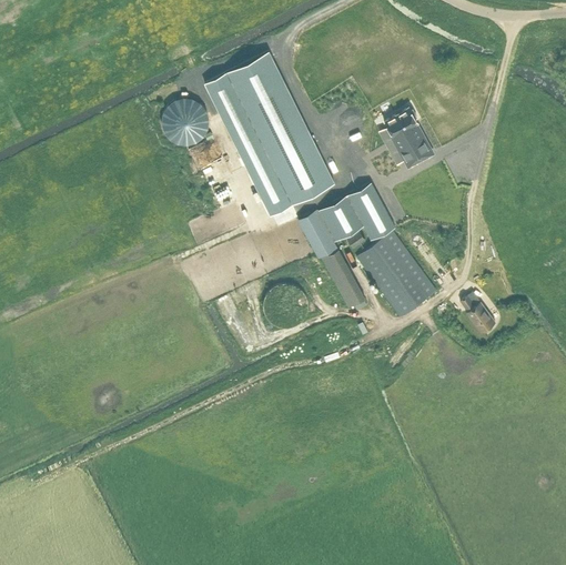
[(270,52),(204,84),(270,217),(335,184),(270,52)]
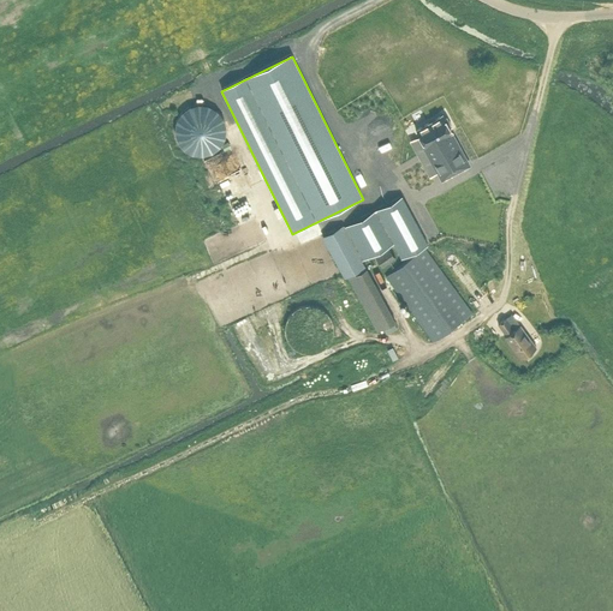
[(192,155),(202,157),(209,156),(216,153),(222,147),(226,139),(228,132),(227,124),(224,117),(219,112),(212,107),(204,106),(197,106),(190,108),(184,113),(179,120),(176,129),(177,137),(179,144),(185,151),(192,155)]
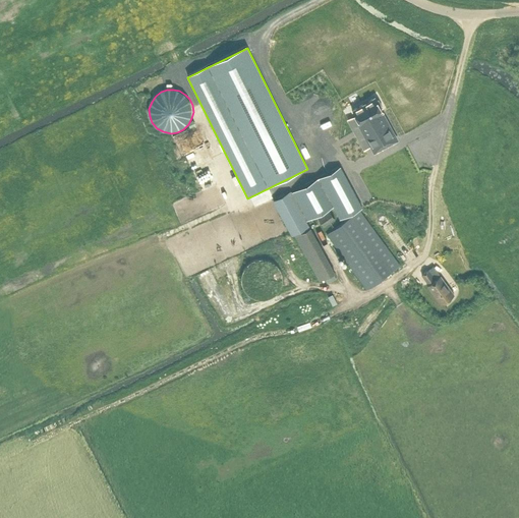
[(376,98),(353,111),(356,117),(361,126),(363,125),(366,131),(370,136),(366,138),(372,148),(376,154),(398,141),(390,126),(386,120),(383,114),(384,113),(382,109),(384,109),(380,102),(378,102),(376,98)]
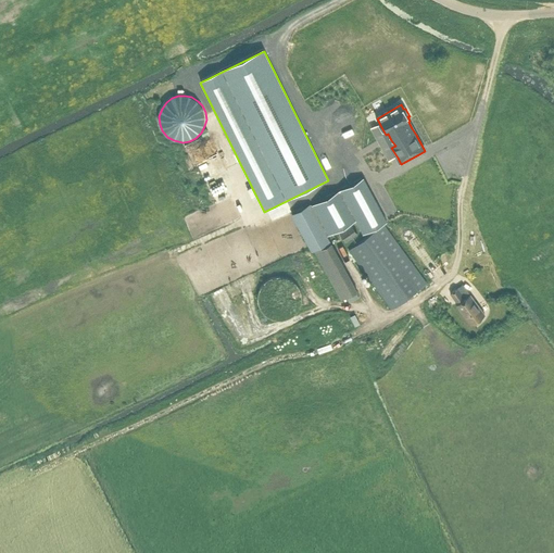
[(314,208),(312,209),(311,206),(292,216),(313,253),(330,243),(328,238),(356,222),(364,236),(387,223),(364,180),(314,206),(314,208)]
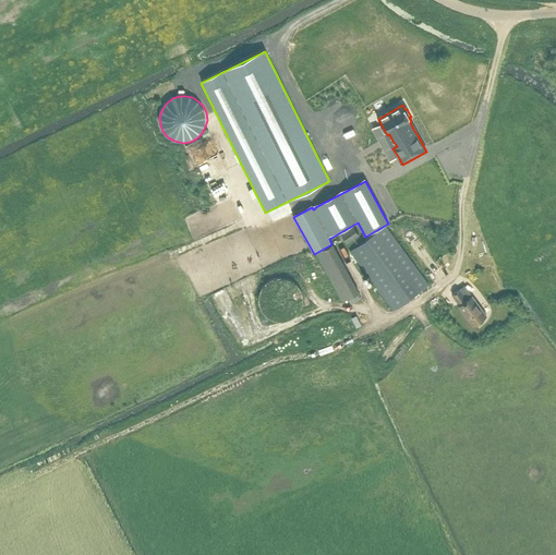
[(461,186),(450,189),(452,197),(462,195),(461,186)]
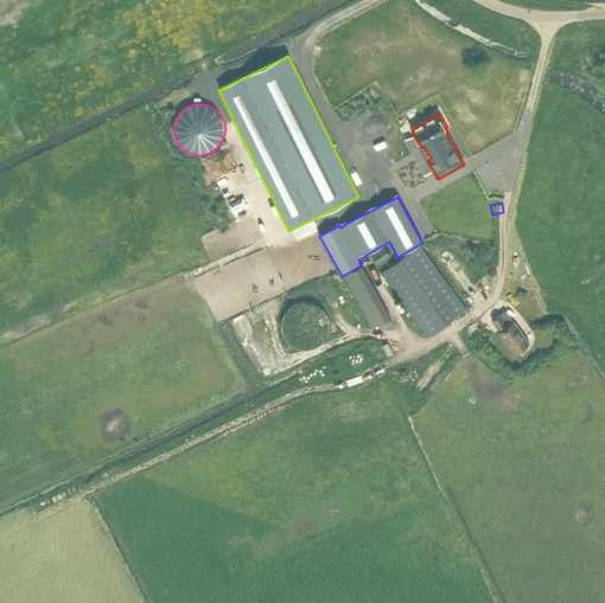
[(371,256),(379,268),(393,258),(384,247),(371,256)]
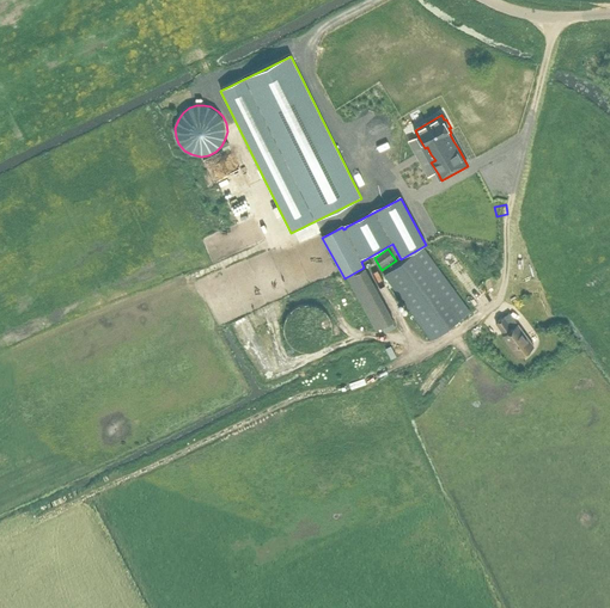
[(433,343),(471,314),(443,275),(424,250),(385,277),(404,304),(433,343)]
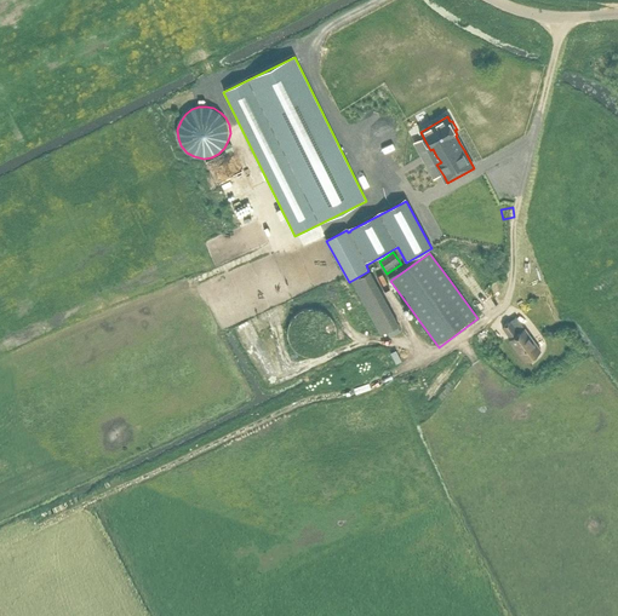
[(371,274),(353,283),(382,337),(400,327),(371,274)]
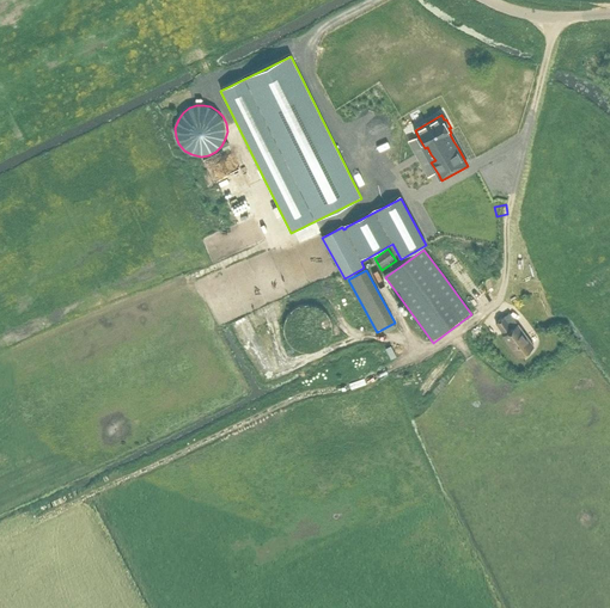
[(303,354),(309,355),(316,354),(323,351),(328,347),(331,341),(333,335),(333,329),(333,324),(329,318),(325,313),(321,308),(315,307),(309,306),(302,307),(297,309),(292,313),(288,318),(286,324),(285,330),(285,335),(287,339),(290,345),(294,350),(298,352),(303,354)]
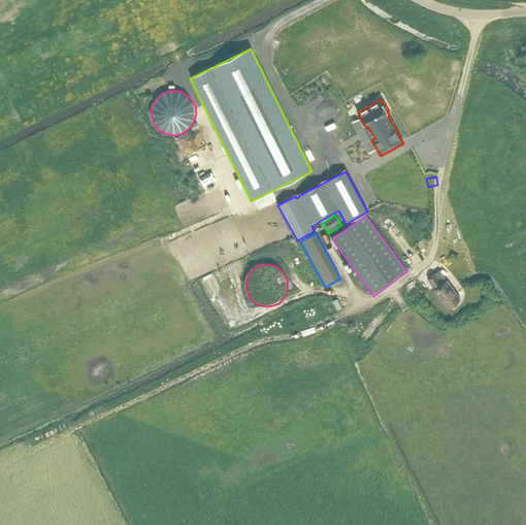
[(449,312),(461,301),(448,282),(442,286),(435,275),(429,281),(435,290),(434,292),(449,312)]
